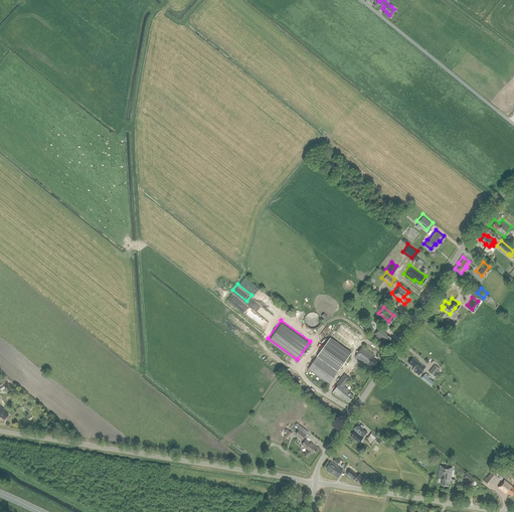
[(326,324),(321,330),(325,334),(330,327),(326,324)]
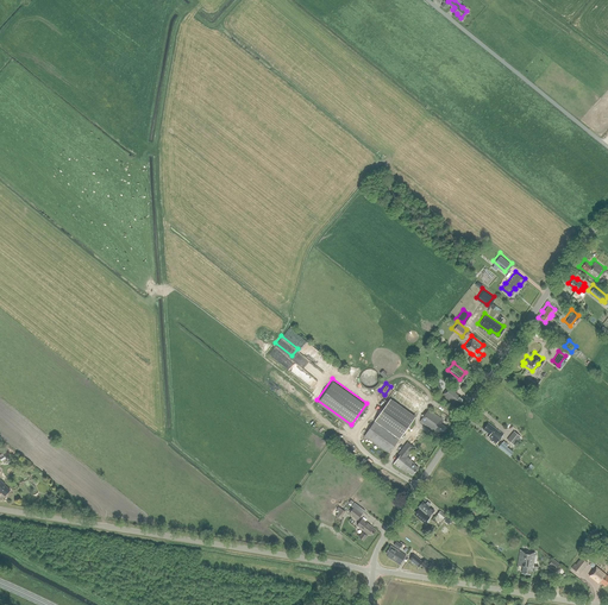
[(457,403),(462,397),(453,390),(455,389),(447,383),(442,392),(450,398),(451,398),(457,403)]
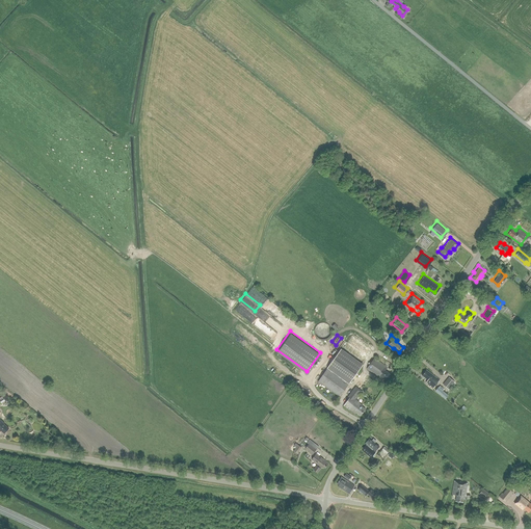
[(339,394),(362,362),(340,346),(317,378),(339,394)]
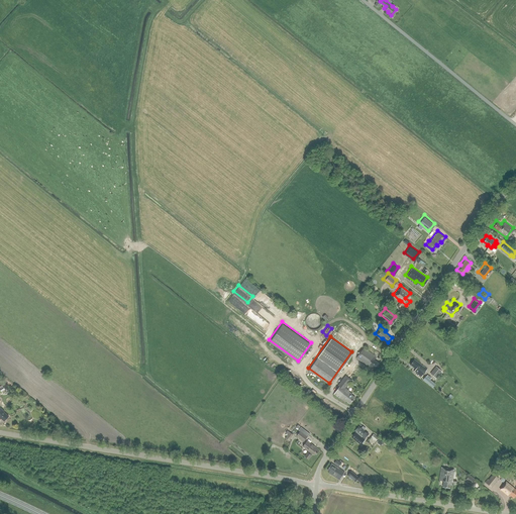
[(374,367),(378,361),(373,356),(375,354),(363,345),(355,355),(368,364),(369,363),(374,367)]
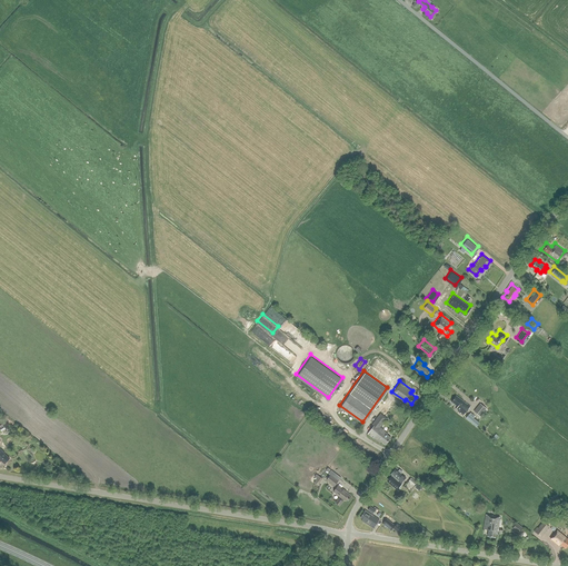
[(462,413),(469,404),(464,399),(455,393),(450,399),(457,404),(455,406),(462,413)]
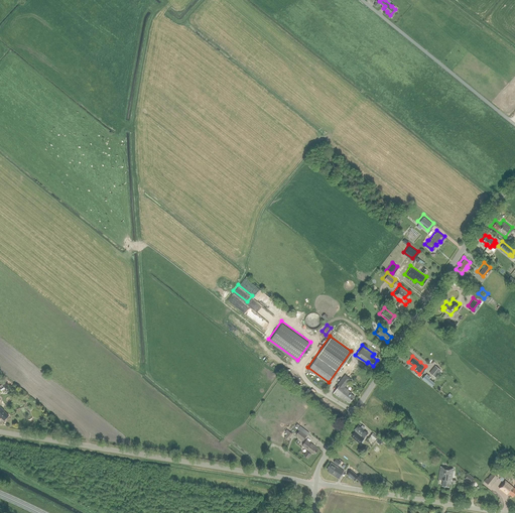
[(429,371),(434,375),(439,368),(435,364),(429,371)]
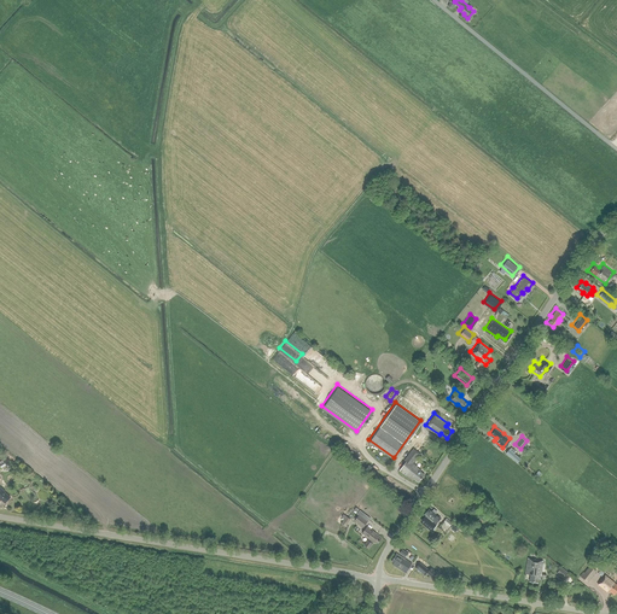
[(418,479),(423,472),(418,468),(419,467),(417,466),(418,465),(412,460),(419,451),(412,445),(403,457),(405,458),(399,468),(407,475),(408,474),(412,477),(413,475),(418,479)]
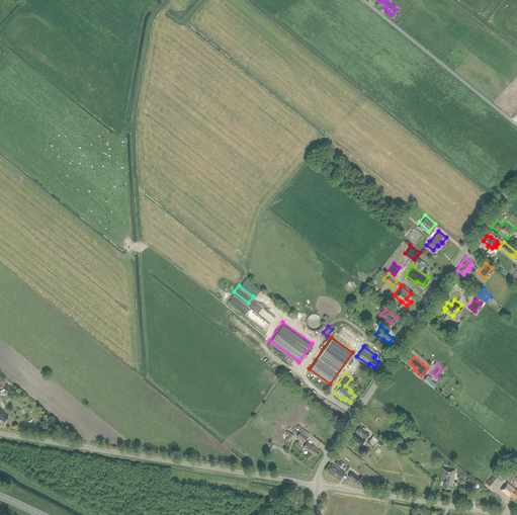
[(426,374),(423,377),(432,385),(435,382),(430,377),(426,374)]
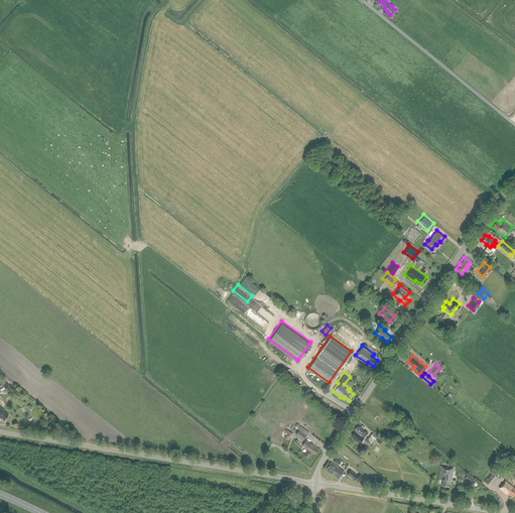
[(0,415),(3,417),(8,412),(3,408),(3,407),(0,405),(0,415)]
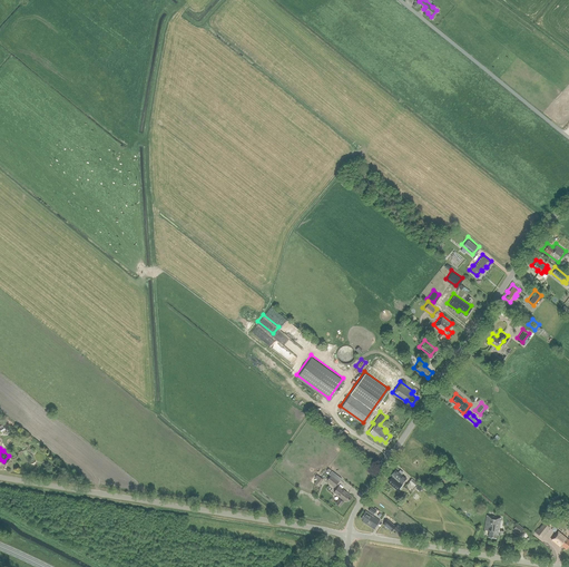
[(392,473),(388,478),(396,487),(401,481),(405,476),(400,471),(401,470),(399,468),(398,469),(394,467),(390,472),(392,473)]
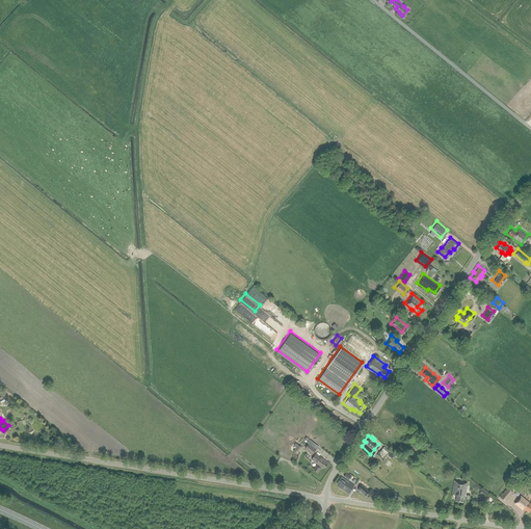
[(311,452),(315,447),(308,442),(303,446),(311,452)]
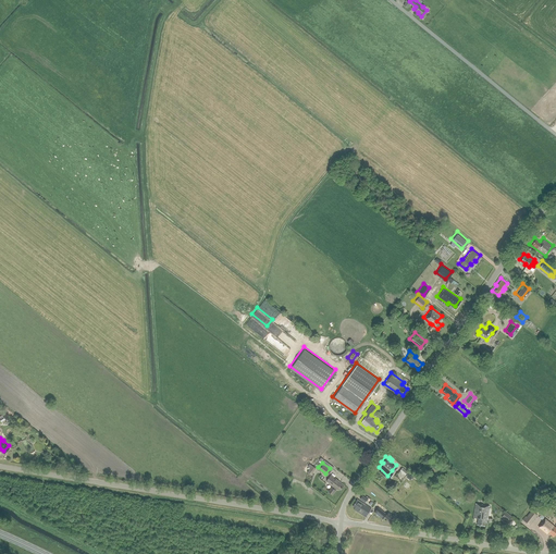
[(343,482),(330,472),(325,479),(332,484),(331,485),(331,484),(326,489),(331,492),(334,488),(335,487),(336,485),(340,488),(343,482)]
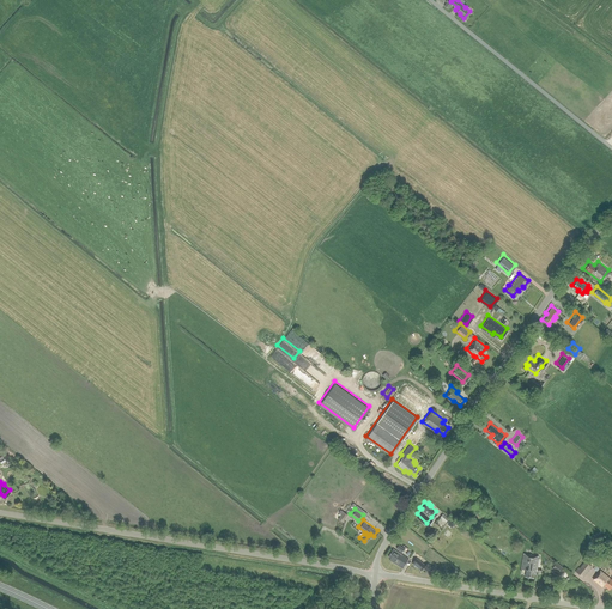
[(401,565),(407,555),(400,550),(399,550),(392,546),(387,553),(389,555),(388,556),(401,565)]
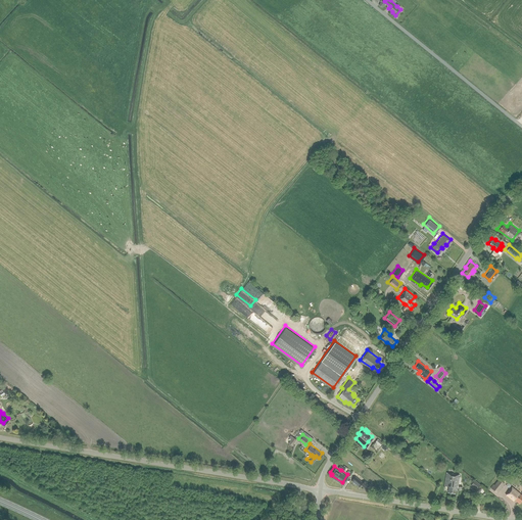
[(457,484),(459,473),(458,473),(458,472),(445,470),(443,483),(447,484),(446,489),(455,491),(455,486),(456,486),(456,484),(457,484)]
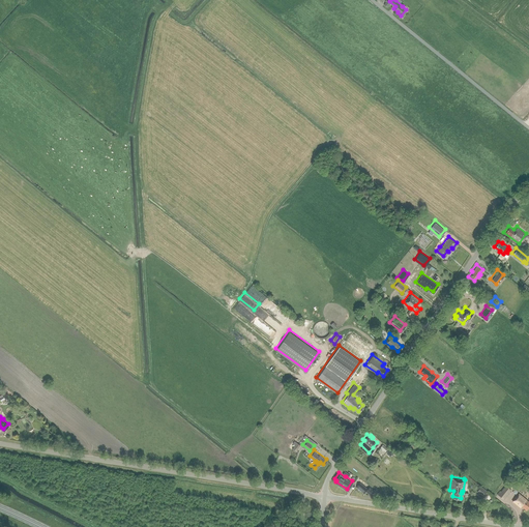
[(366,487),(358,480),(355,485),(363,491),(365,489),(371,492),(374,488),(369,485),(366,487)]
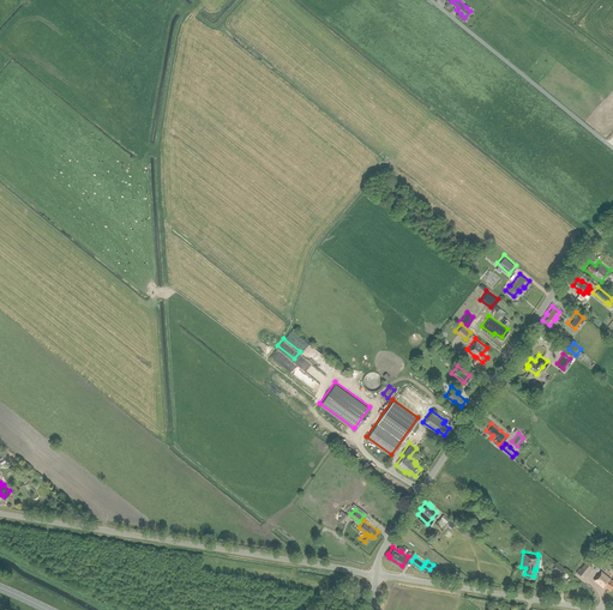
[(552,567),(559,571),(563,566),(557,560),(552,567)]
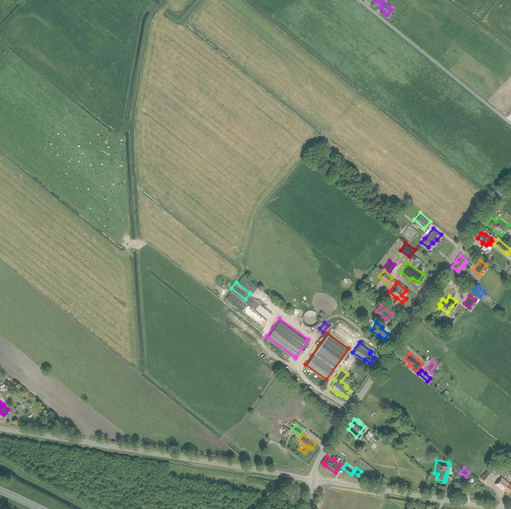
[(492,471),(488,467),(483,473),(481,471),(479,475),(485,480),(492,471)]
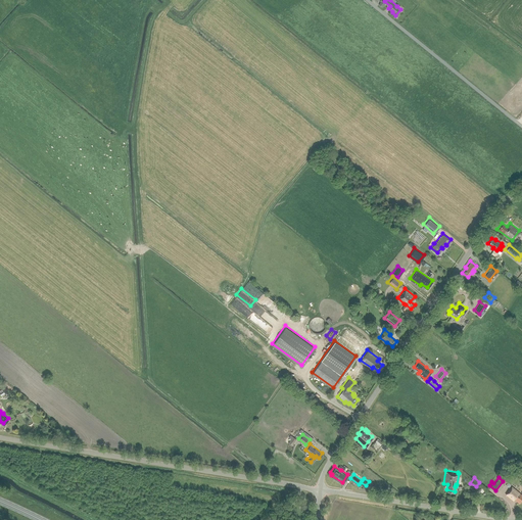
[(521,497),(521,493),(511,484),(505,491),(513,498),(514,497),(519,501),(521,497)]
